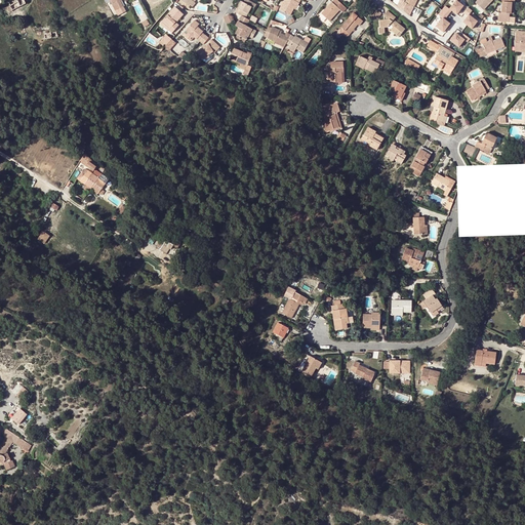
[(26,4),(23,0),(9,0),(7,1),(9,6),(7,7),(9,11),(26,4)]
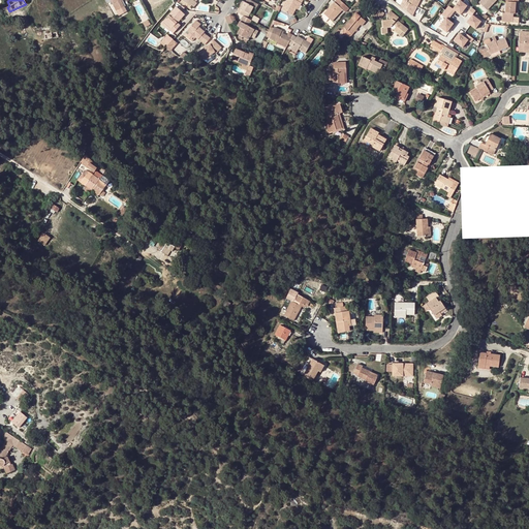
[(121,1),(120,0),(111,0),(113,3),(112,3),(117,11),(124,7),(121,1)]
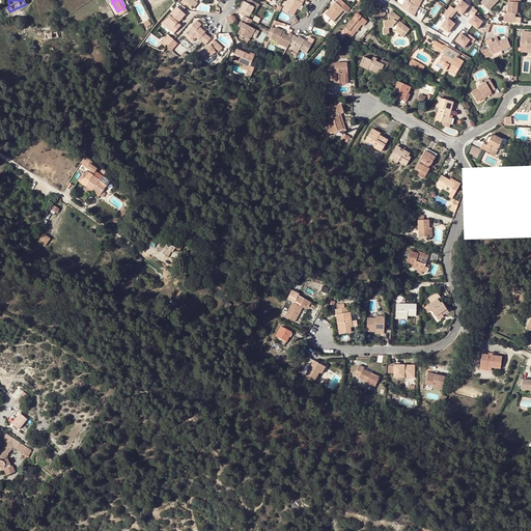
[(249,14),(252,6),(255,8),(257,3),(250,0),(244,0),(244,2),(243,1),(240,5),(241,6),(240,8),(238,7),(235,11),(242,16),(246,18),(249,14)]
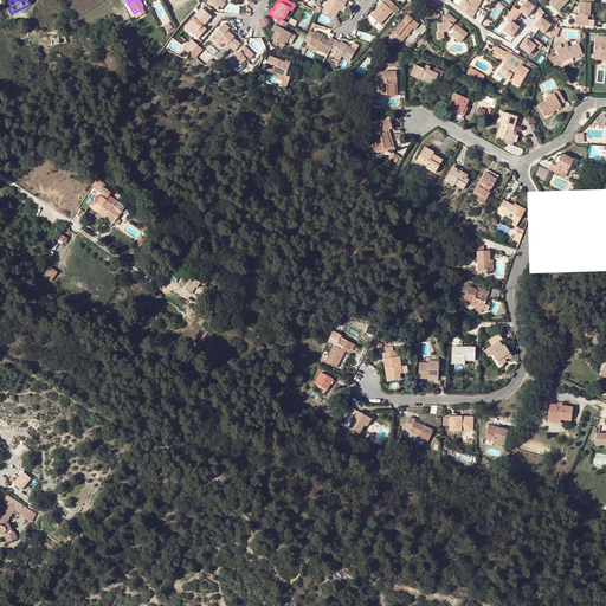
[(327,0),(321,12),(333,19),(337,11),(342,2),(343,4),(345,0),(327,0)]
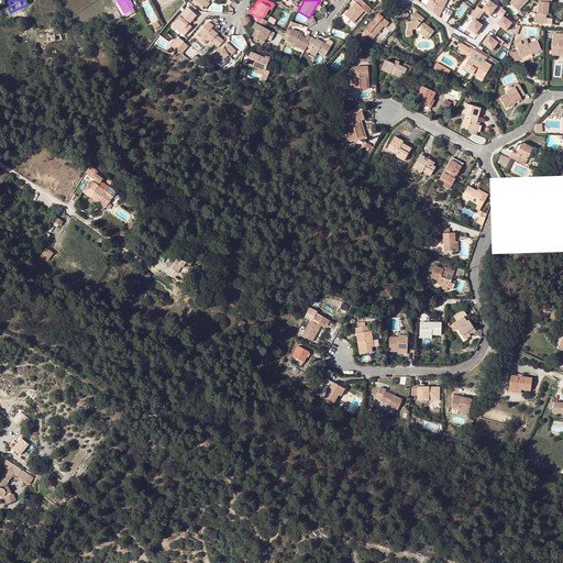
[(352,24),(363,12),(366,14),(370,10),(359,0),(357,0),(343,17),(352,24)]
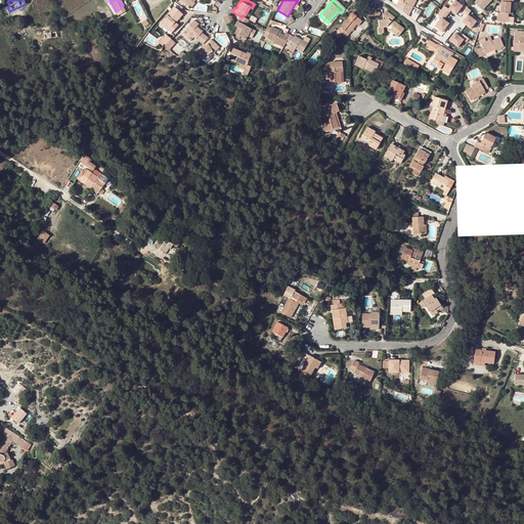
[(403,0),(404,0),(401,6),(411,10),(416,3),(416,0),(403,0)]
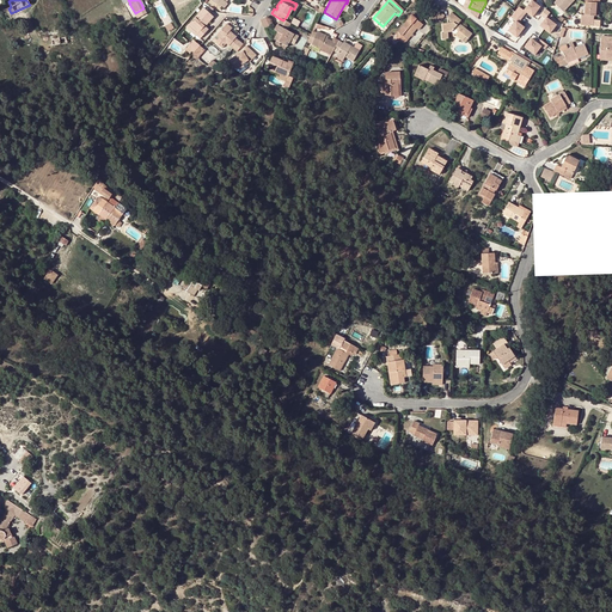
[(512,16),(520,22),(528,12),(537,18),(544,7),(534,0),(532,0),(526,10),(520,6),(512,16)]
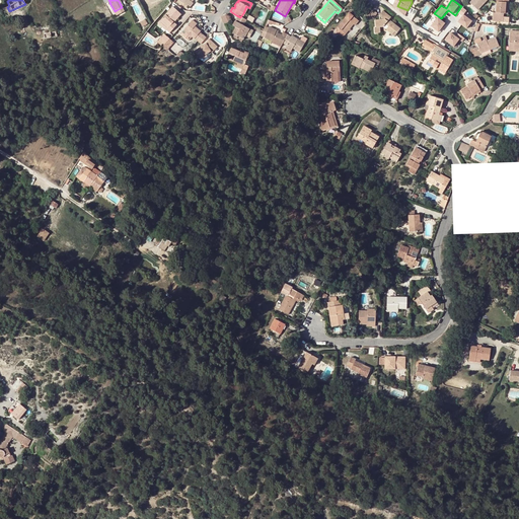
[(472,0),(470,3),(478,10),(487,0),(472,0)]
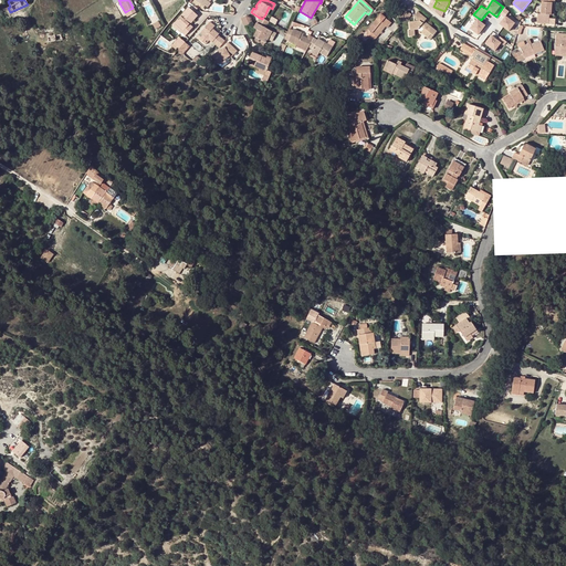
[(551,3),(554,3),(554,0),(544,0),(544,2),(542,2),(540,14),(549,16),(551,3)]
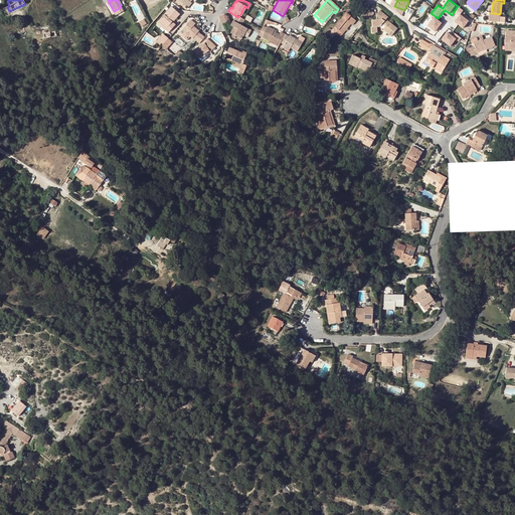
[(157,21),(165,27),(163,29),(166,32),(173,25),(170,23),(168,21),(170,19),(172,21),(178,15),(169,7),(157,21)]
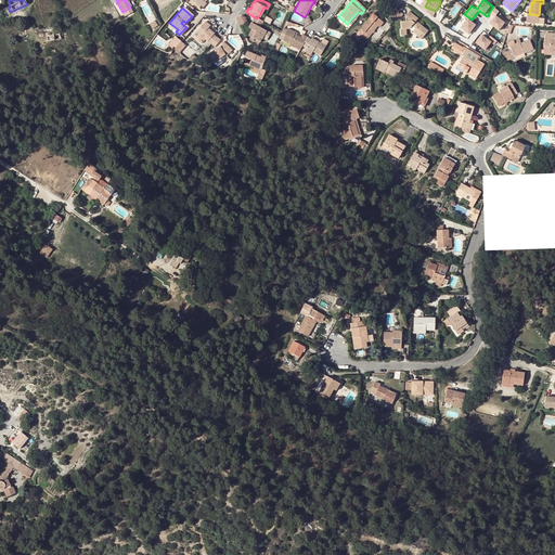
[(417,25),(415,23),(418,20),(409,12),(405,17),(405,22),(400,22),(401,30),(405,29),(410,29),(412,27),(415,29),(413,33),(420,38),(423,35),(425,37),(428,31),(423,27),(423,28),(417,24),(417,25)]
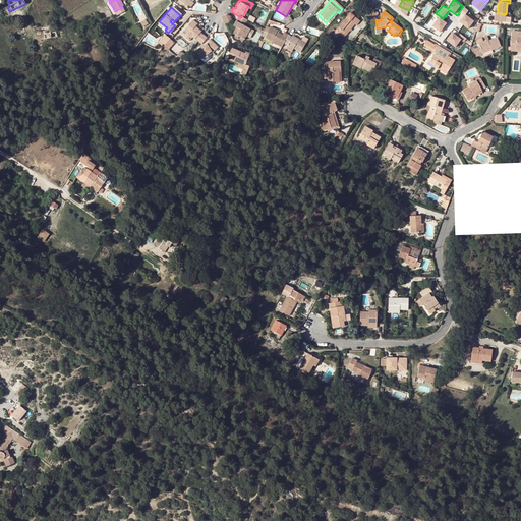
[(232,20),(231,15),(227,13),(222,16),(226,23),(232,20)]
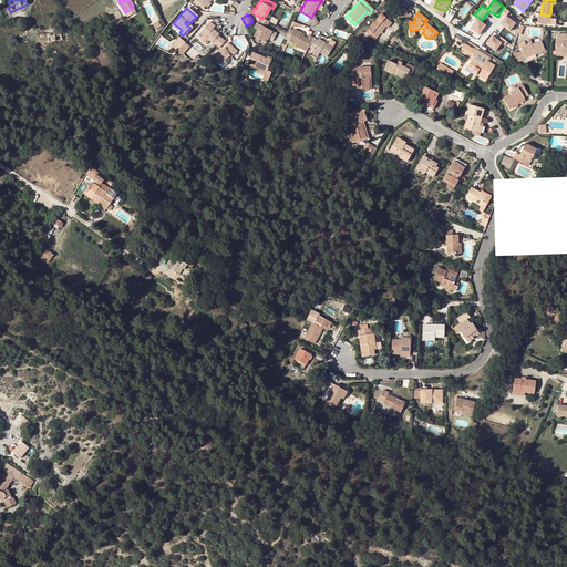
[(374,41),(385,28),(390,22),(385,19),(383,17),(380,14),(367,32),(368,33),(367,33),(368,35),(374,41)]
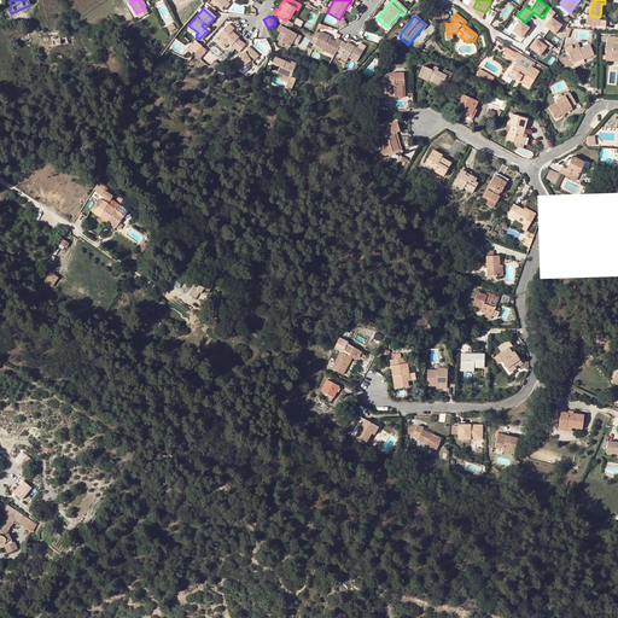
[(558,35),(565,25),(554,16),(547,25),(558,35)]
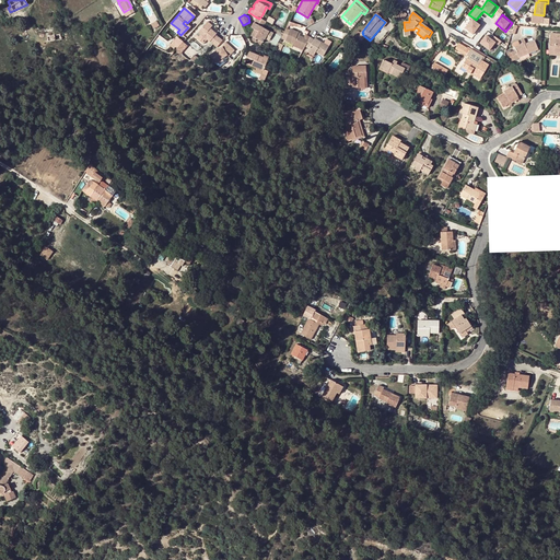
[(466,27),(476,34),(482,25),(474,18),(466,27)]
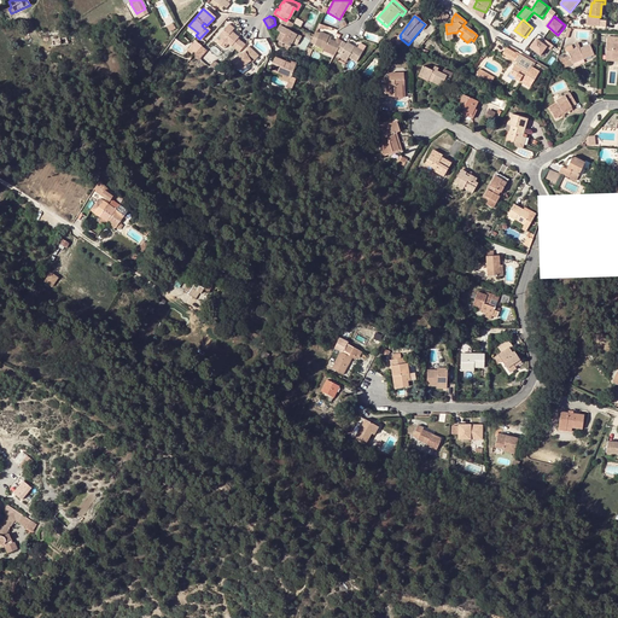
[(226,44),(229,46),(235,39),(237,38),(229,33),(232,29),(227,24),(216,36),(220,38),(215,44),(221,48),(226,44)]
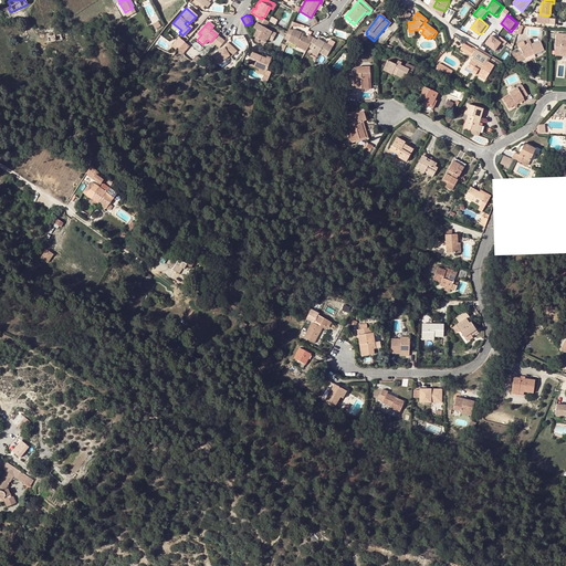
[(270,31),(263,27),(254,22),(252,28),(255,29),(252,35),(263,42),(270,31)]
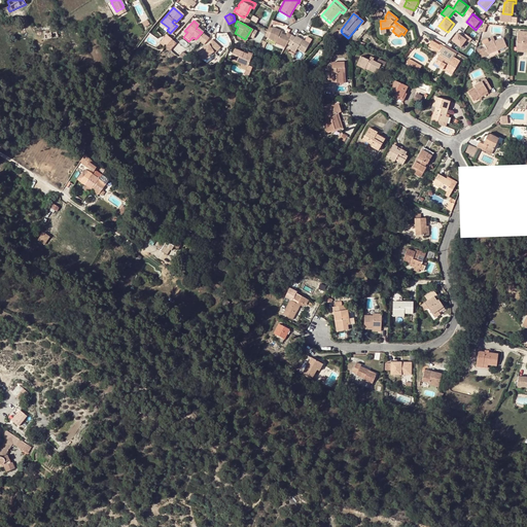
[(167,31),(167,30),(169,28),(161,22),(159,24),(167,31)]
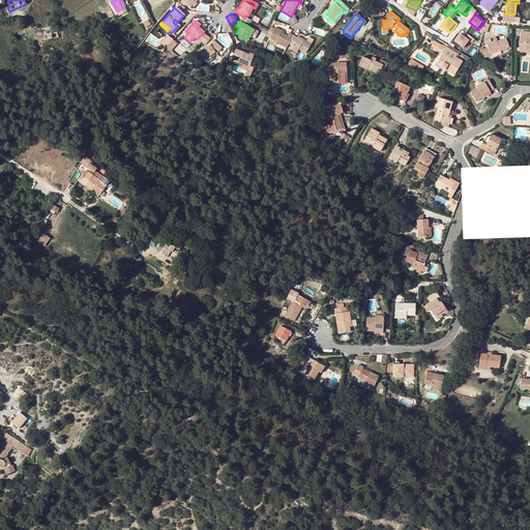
[(280,42),(283,45),(283,46),(285,47),(287,43),(292,35),(293,35),(288,33),(287,35),(282,33),(280,33),(281,30),(273,27),(269,38),(280,42)]
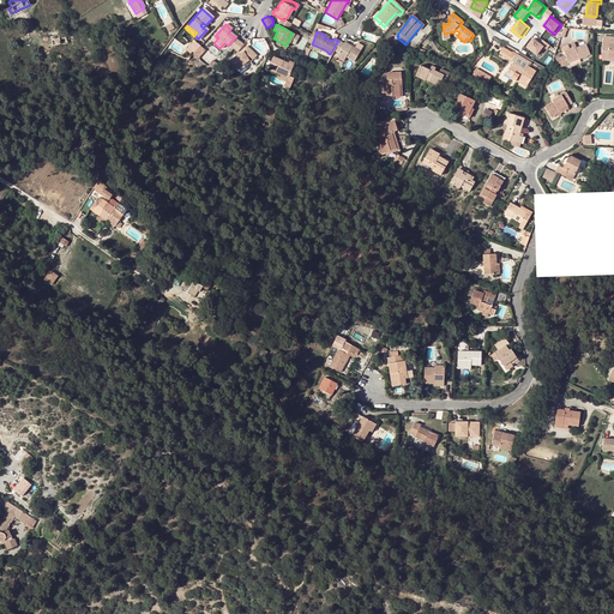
[(293,34),(286,46),(290,48),(296,35),(293,34)]
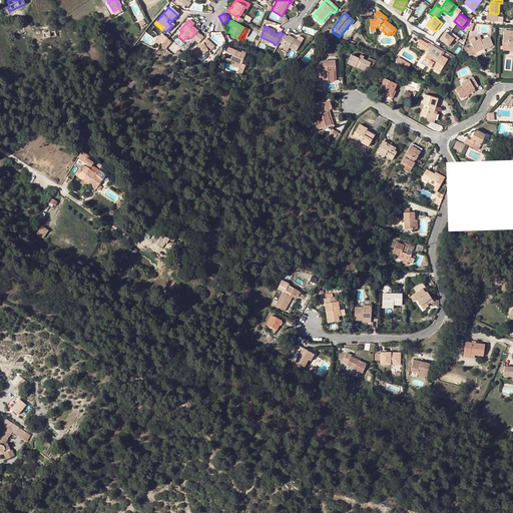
[(49,29),(42,30),(43,36),(41,37),(42,39),(56,36),(55,31),(49,32),(49,29)]
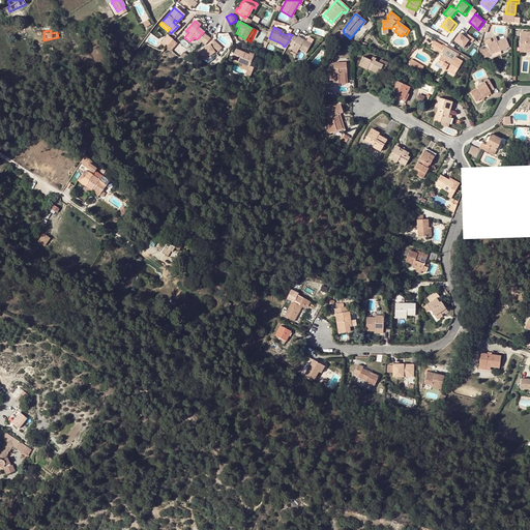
[(474,37),(469,34),(467,36),(461,32),(454,40),(466,49),(474,37)]
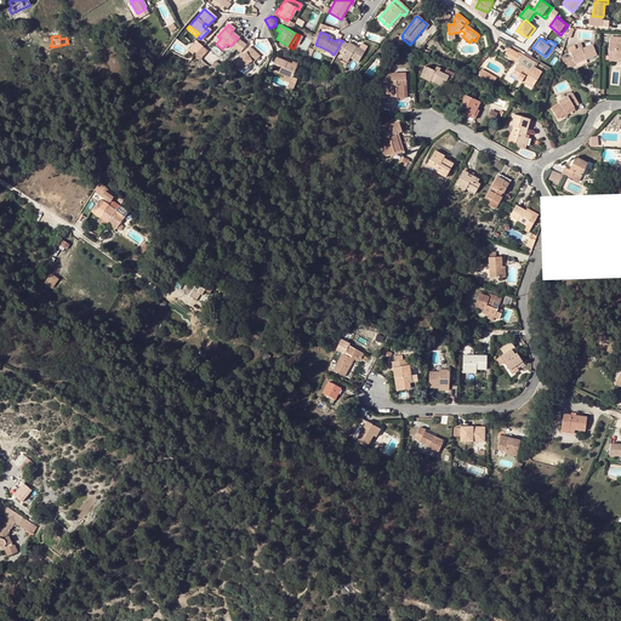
[(620,38),(610,38),(609,50),(613,50),(611,60),(620,60),(620,38)]
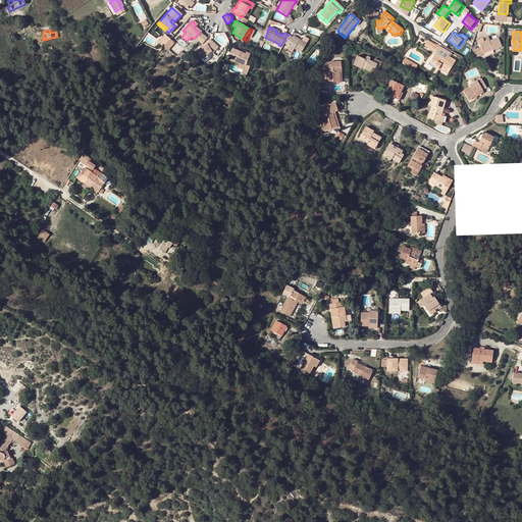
[(163,35),(156,43),(160,46),(162,46),(168,39),(163,35)]
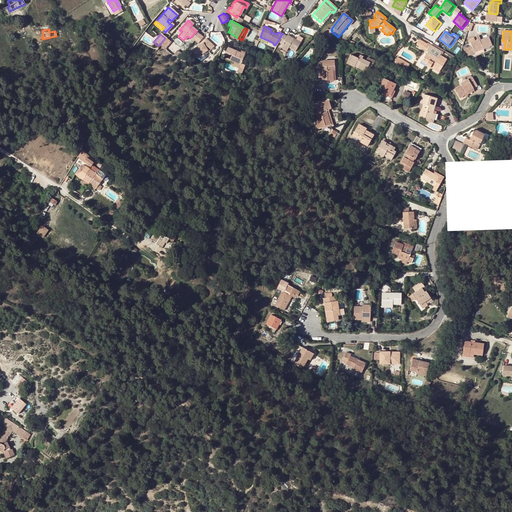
[(198,34),(192,40),(196,43),(201,37),(198,34)]
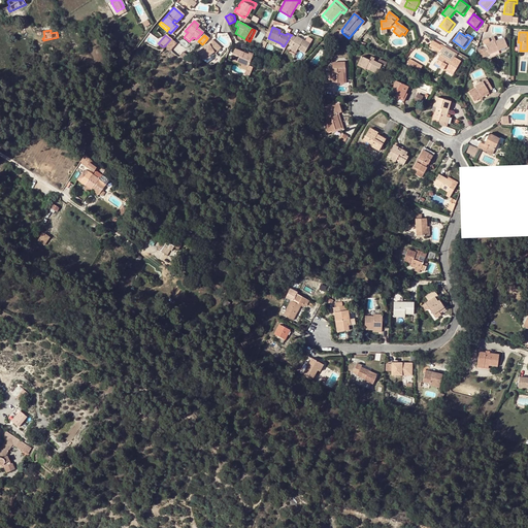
[(290,45),(288,48),(294,53),(296,50),(303,54),(311,40),(306,37),(304,41),(303,40),(301,41),(299,40),(299,38),(296,36),(295,37),(291,35),(286,43),(290,45)]
